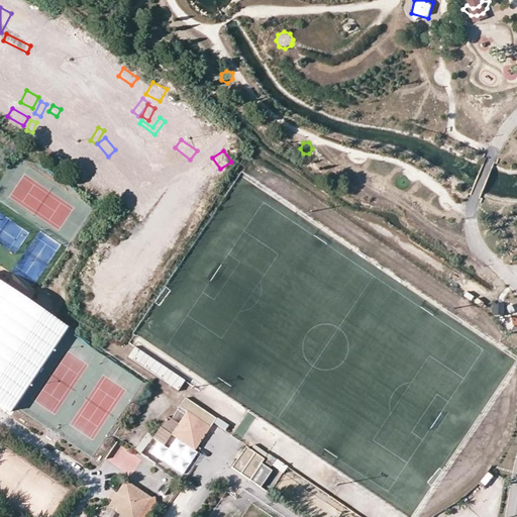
[(405,177),(399,178),(397,183),(400,188),(406,187),(409,182),(405,177)]
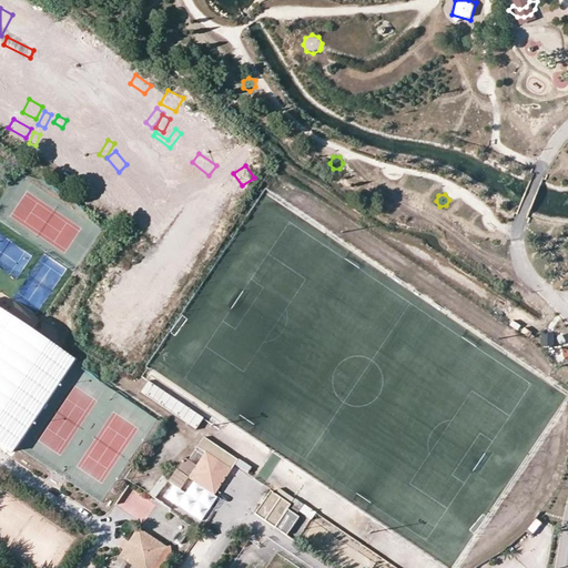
[(109,217),(112,204),(94,200),(91,213),(109,217)]
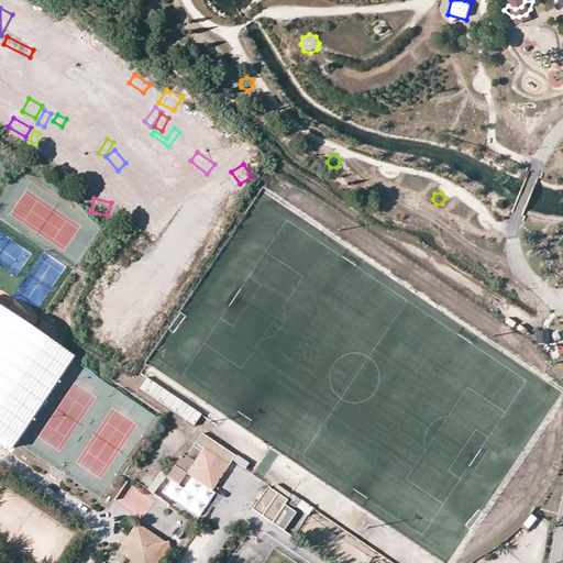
[(184,218),(192,203),(185,199),(177,213),(184,218)]
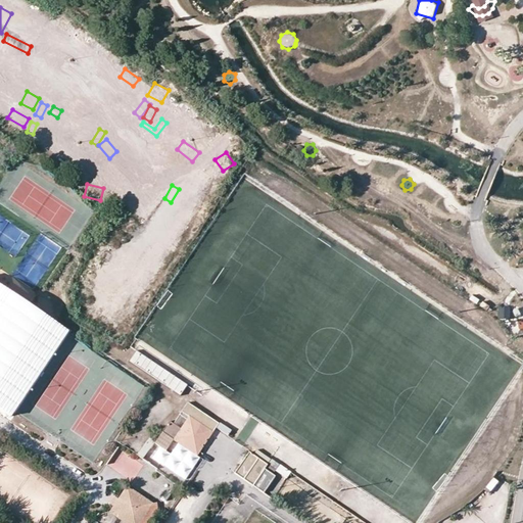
[(152,218),(149,225),(161,231),(164,224),(152,218)]
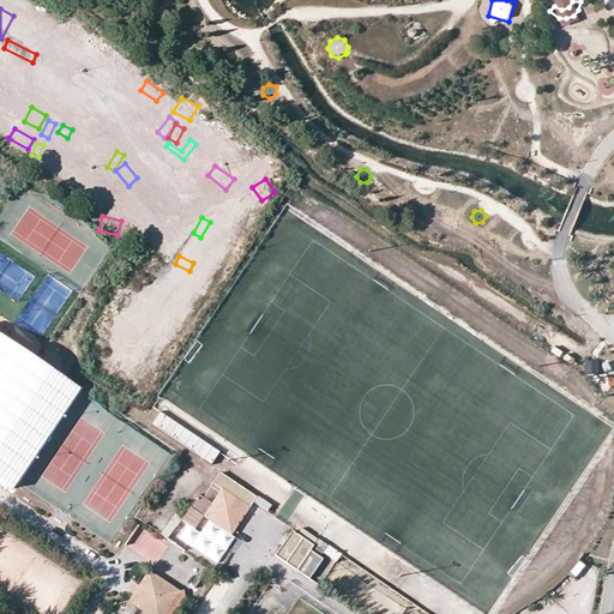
[(212,286),(217,277),(208,271),(203,280),(212,286)]
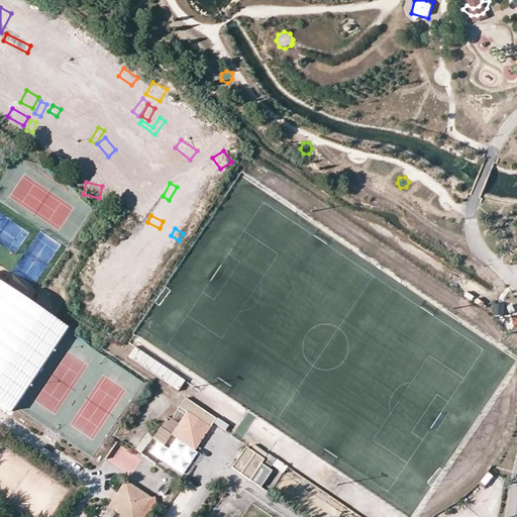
[(111,232),(106,246),(112,248),(117,234),(111,232)]
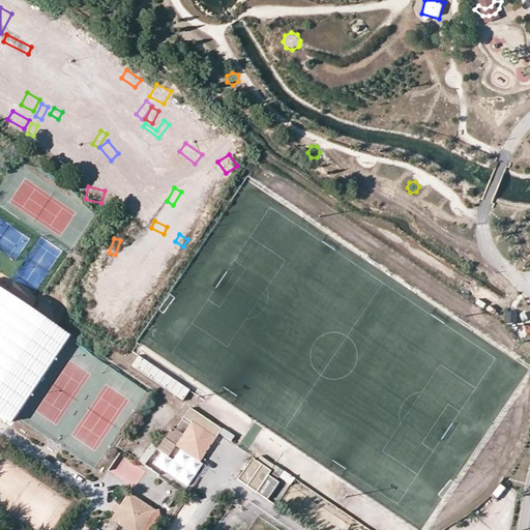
[(174,247),(171,252),(177,256),(180,252),(174,247)]
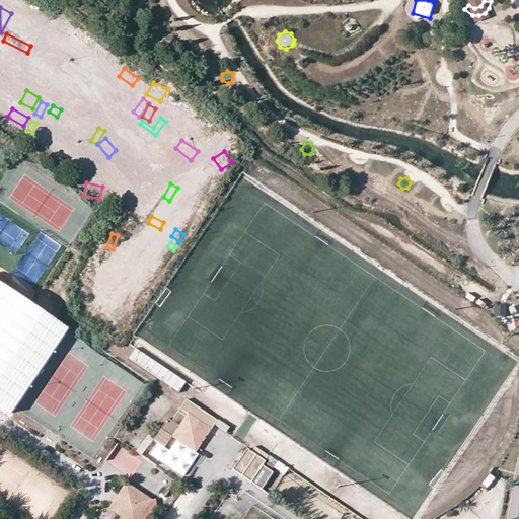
[(104,248),(100,255),(110,262),(115,255),(104,248)]
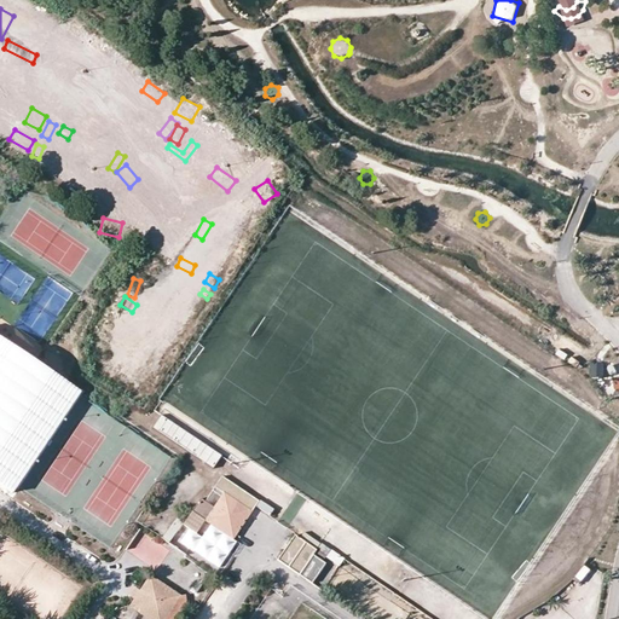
[(92,351),(110,314),(103,311),(85,347),(92,351)]
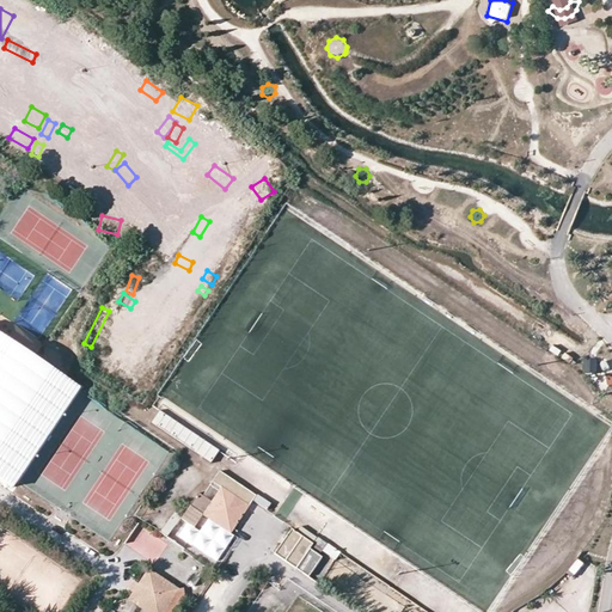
[(178,323),(183,326),(194,311),(189,307),(178,323)]
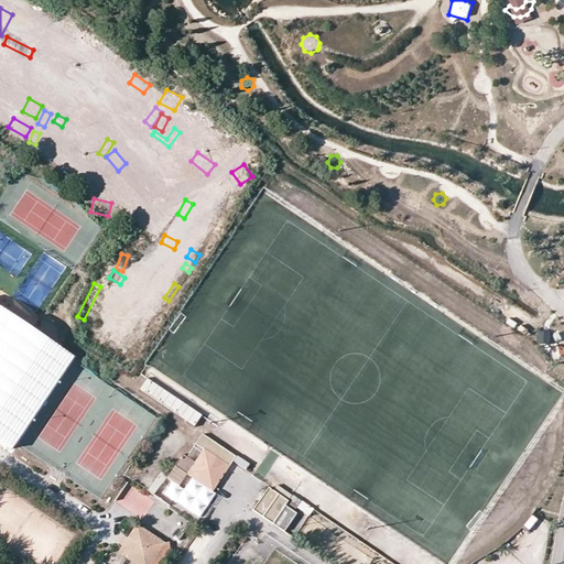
[(529,329),(522,325),(519,329),(525,334),(529,329)]
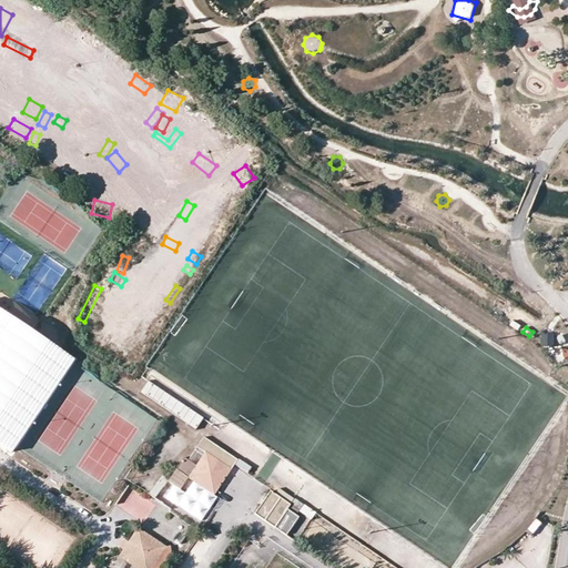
[(556,333),(544,333),(544,345),(556,345),(556,333)]
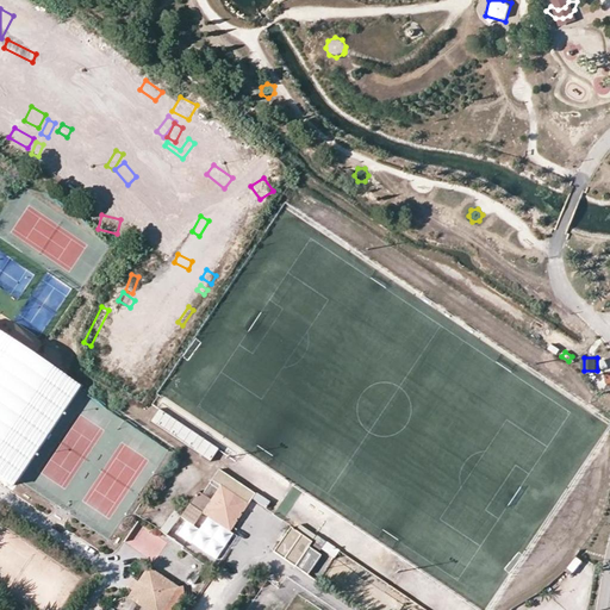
[(94,360),(86,369),(95,378),(104,368),(94,360)]
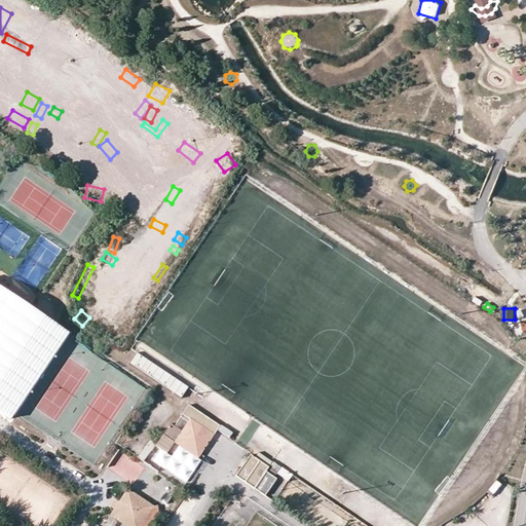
[(106,353),(112,358),(122,339),(116,336),(106,353)]
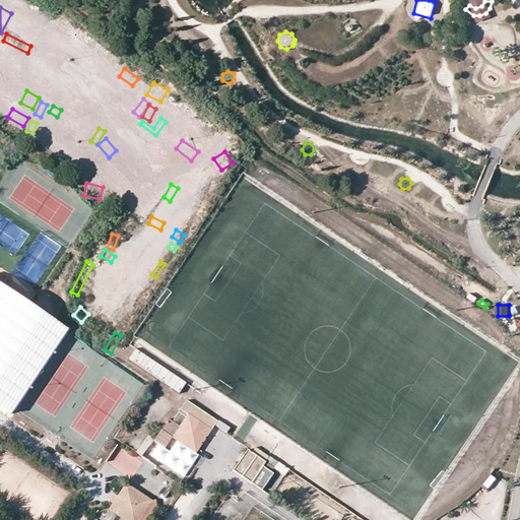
[(169,418),(161,430),(174,438),(197,454),(218,421),(187,400),(173,421),(169,418)]
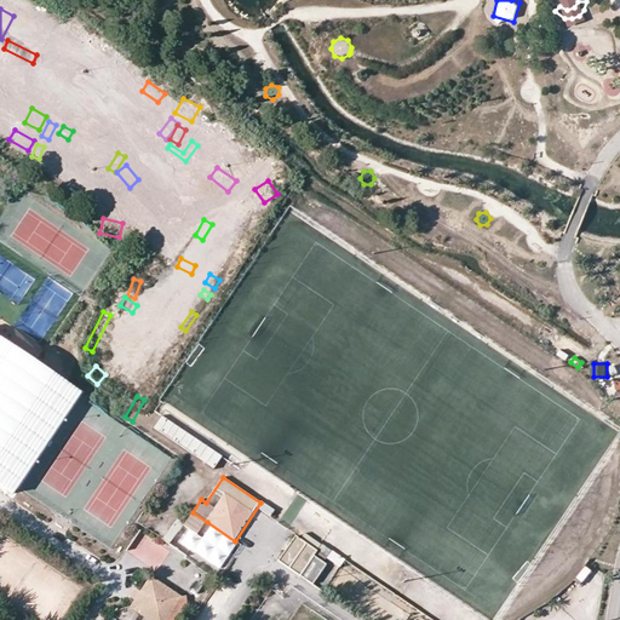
[(126,552),(159,570),(171,549),(137,530),(126,552)]
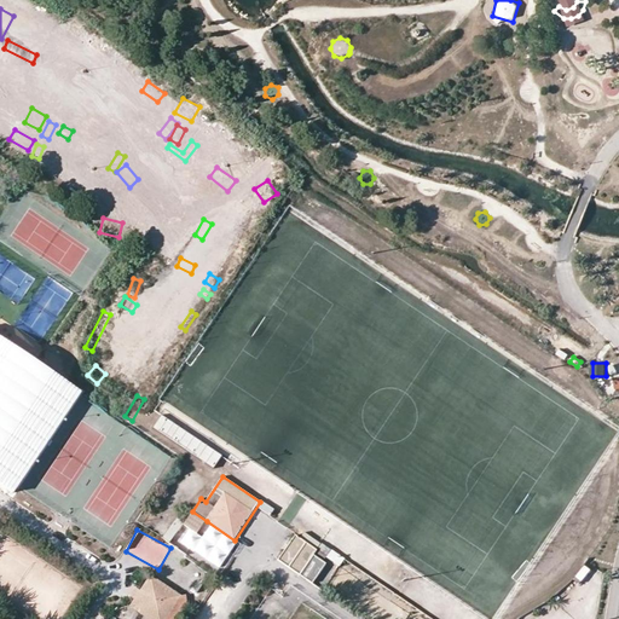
[(289,568),(306,543),(295,536),(278,561),(288,567),(289,568)]
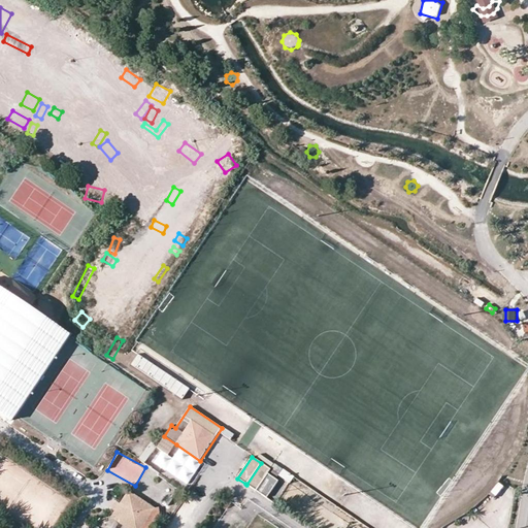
[(268,474),(271,470),(261,463),(246,485),(257,491),(268,474)]
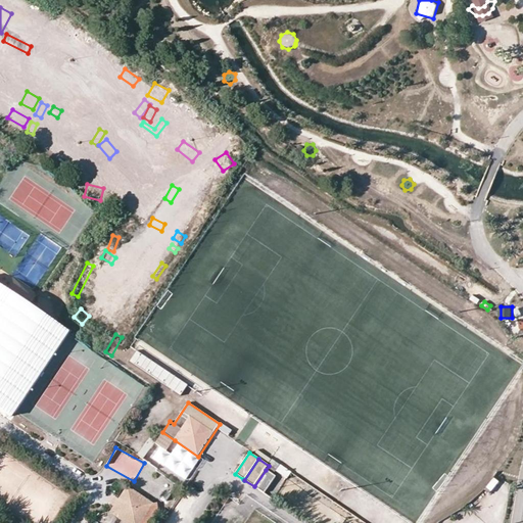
[(265,494),(276,477),(270,472),(266,470),(254,486),(265,494)]
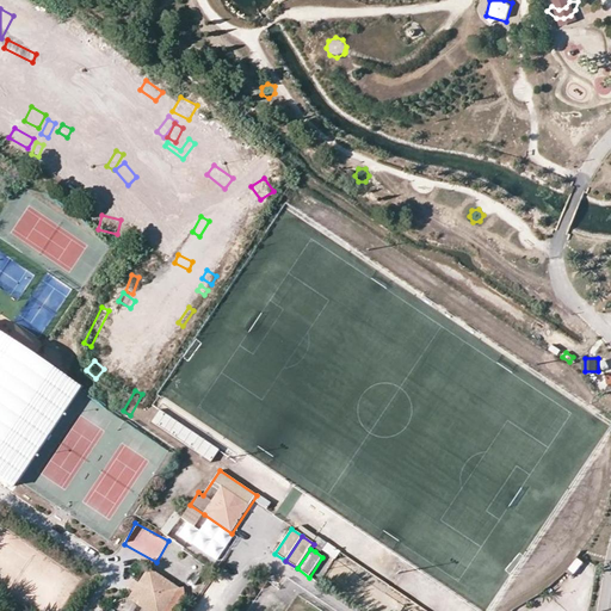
[(134,591),(129,598),(148,610),(173,610),(178,609),(177,604),(179,604),(185,596),(184,586),(179,587),(149,568),(139,582),(134,579),(128,587),(134,591)]
